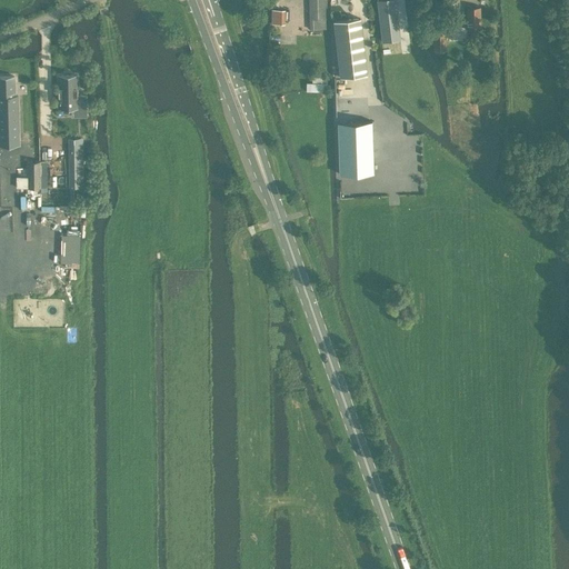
[(308,0),(309,29),(326,29),(325,0),(308,0)]
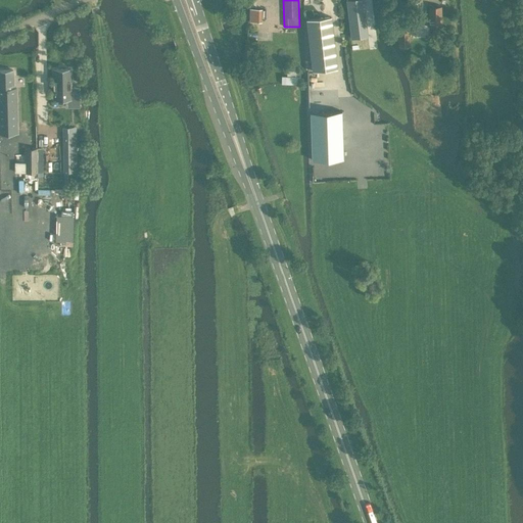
[(363,0),(345,0),(350,38),(368,36),(363,0)]
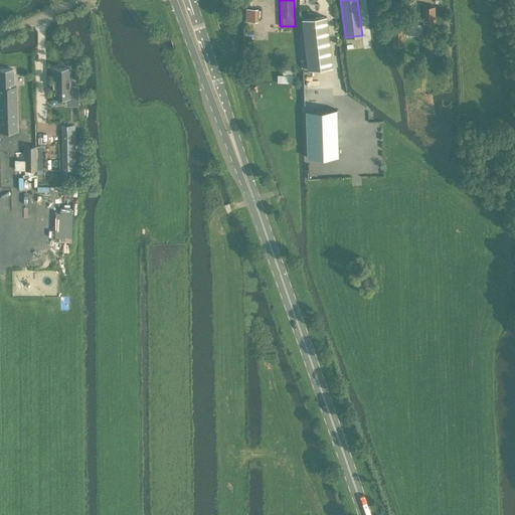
[(435,6),(421,6),(422,26),(435,26),(435,6)]
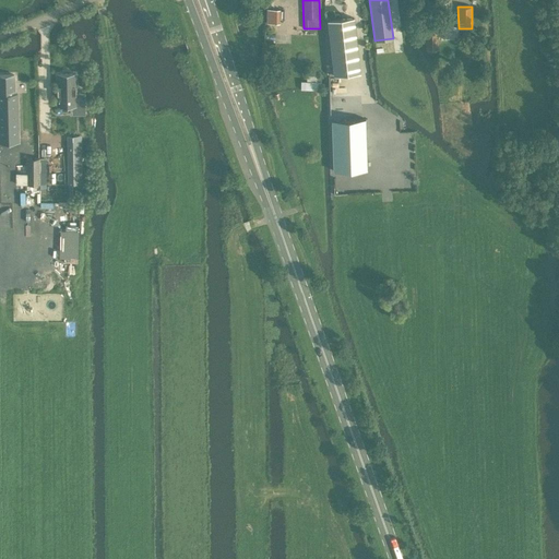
[(354,18),(328,20),(334,75),(360,72),(354,18)]
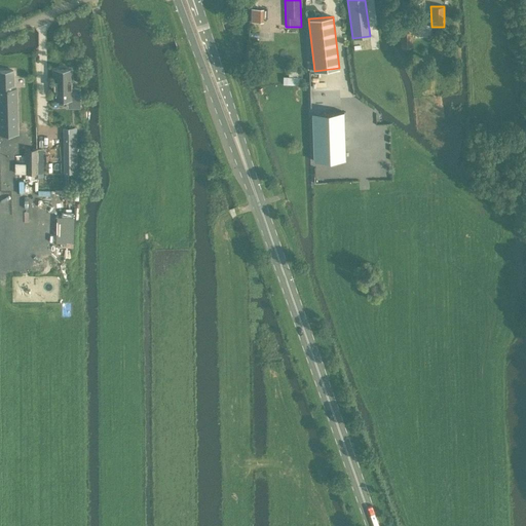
[(412,47),(412,27),(400,27),(401,47),(412,47)]
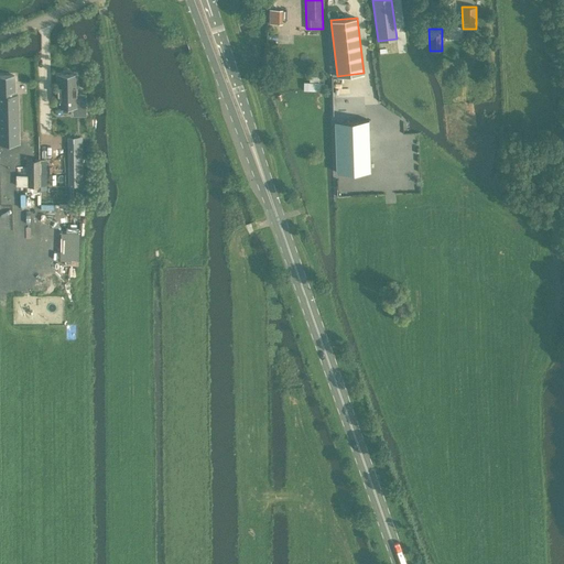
[(77,73),(56,73),(56,107),(71,107),(71,116),(86,116),(86,93),(77,93),(77,73)]
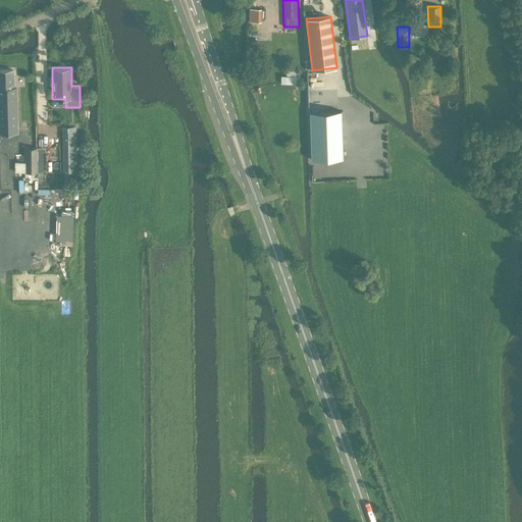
[(0,69),(0,132),(16,132),(16,97),(13,97),(13,69),(0,69)]
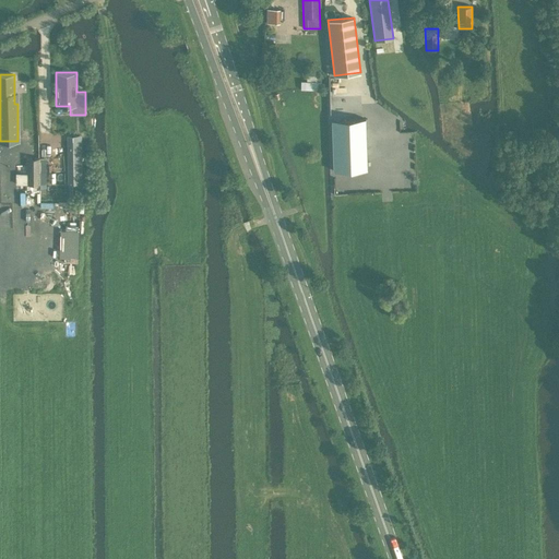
[(300,88),(300,90),(319,90),(321,90),(321,82),(319,81),(307,81),(300,81),(300,88)]
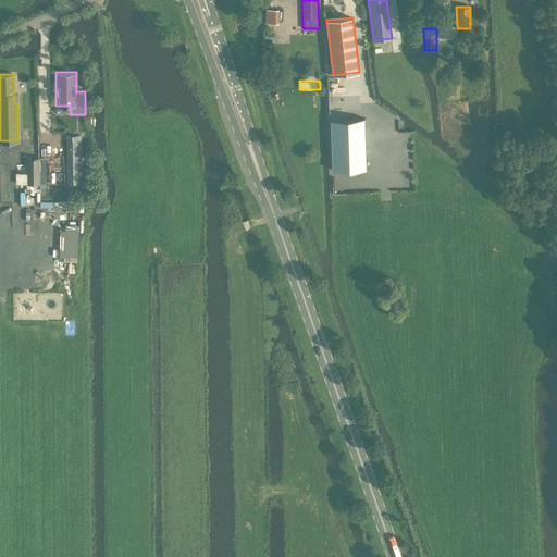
[(363,118),(330,120),(332,170),(366,169),(363,118)]
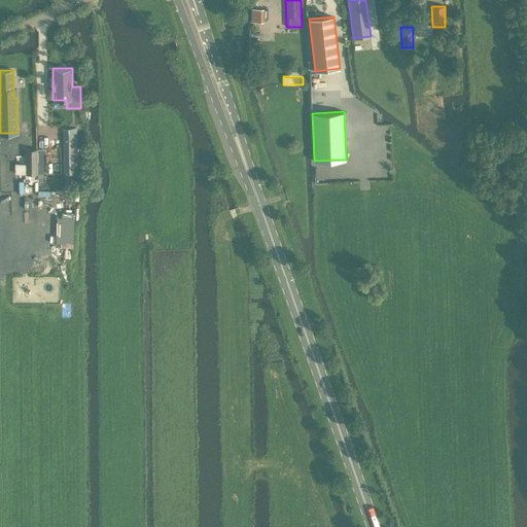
[(76,134),(65,134),(65,173),(77,173),(76,134)]
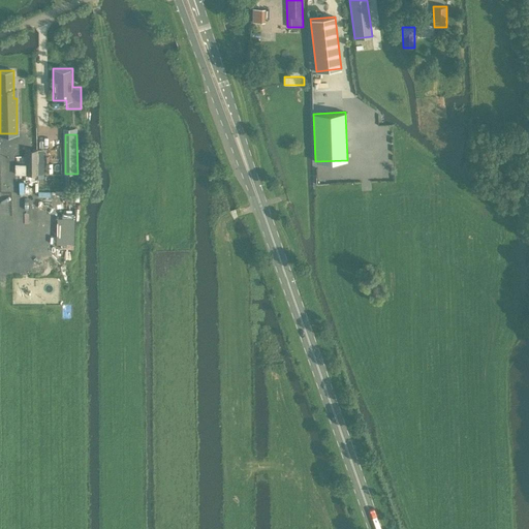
[(37,148),(14,148),(14,180),(38,179),(37,148)]
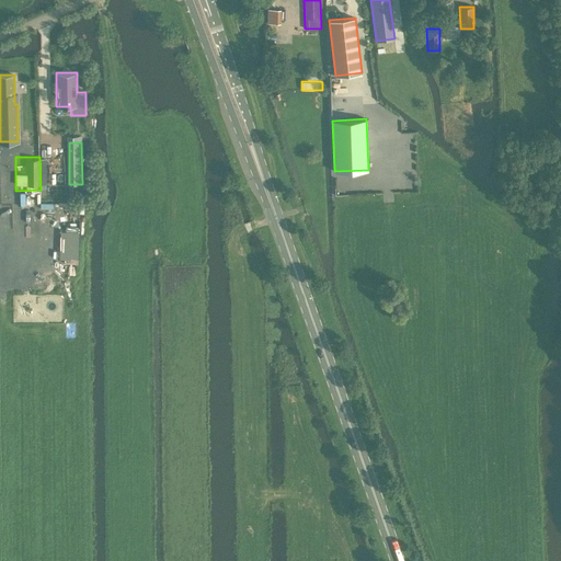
[(81,205),(72,205),(72,226),(81,226),(81,205)]
